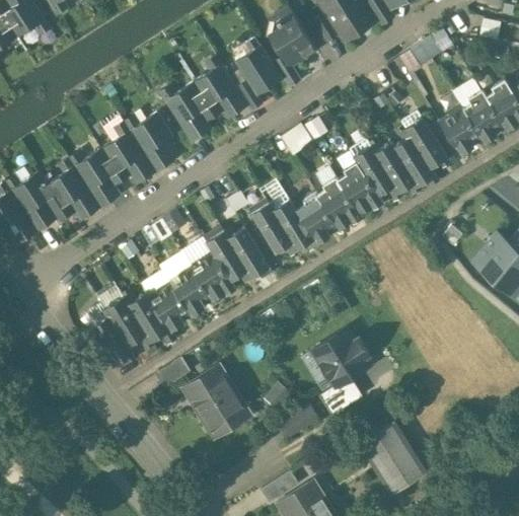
[(0,48),(45,19),(31,0),(2,0),(9,10),(0,15),(0,48)]
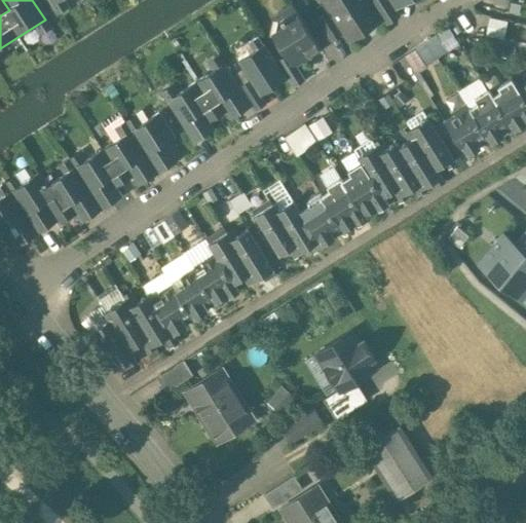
[(367,0),(318,0),(328,14),(342,36),(344,40),(369,25),(371,29),(381,22),(367,0)]
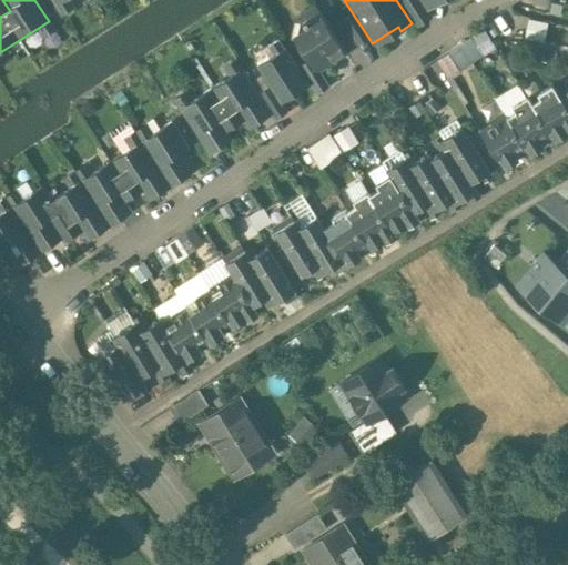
[(425,10),(418,0),(396,0),(412,23),(415,29),(432,19),(425,10)]
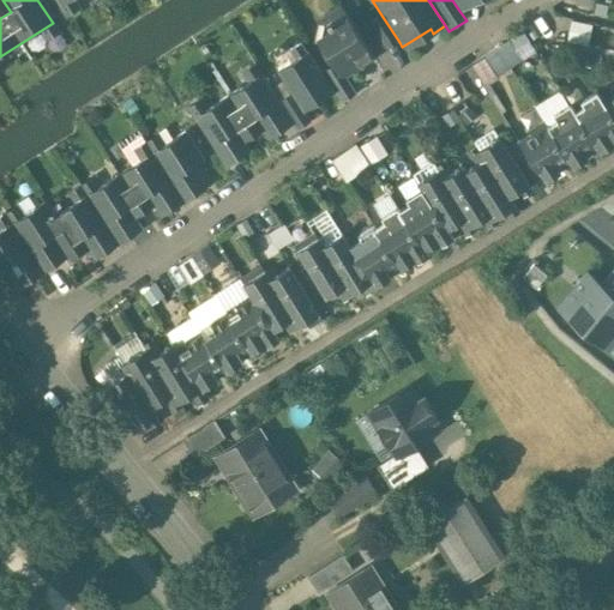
[(452,0),(459,11),(475,0),(452,0)]
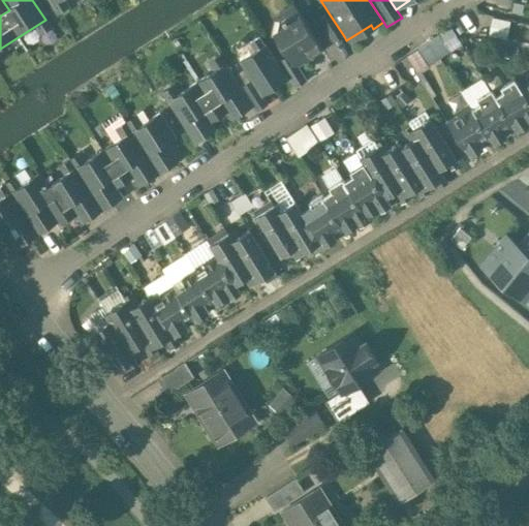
[(322,53),(293,8),(278,18),(284,26),(281,39),(279,40),(290,58),(297,68),(298,68),(320,53),(320,54),(322,53)]
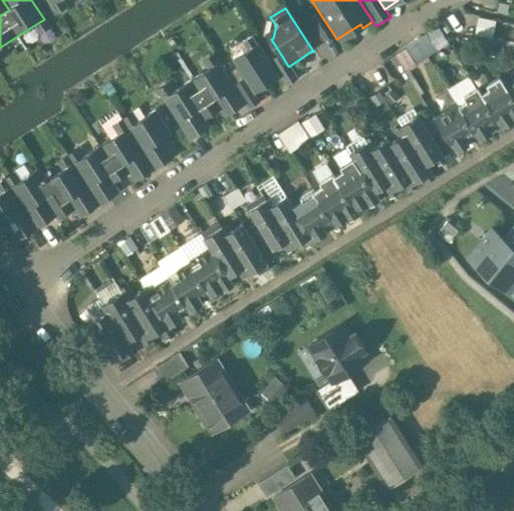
[(334,35),(320,14),(308,22),(322,43),(334,35)]
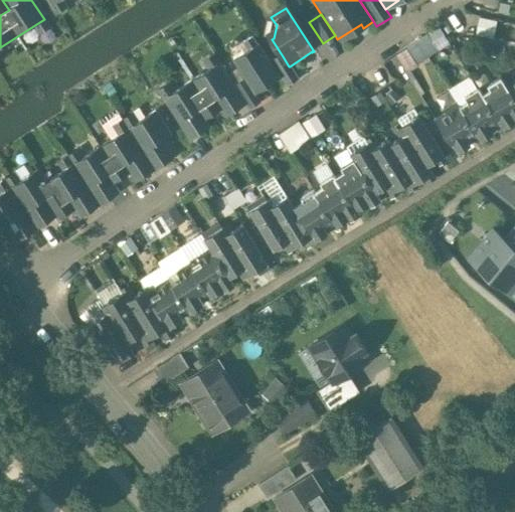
[(479,34),(493,36),(496,22),(482,19),(479,34)]
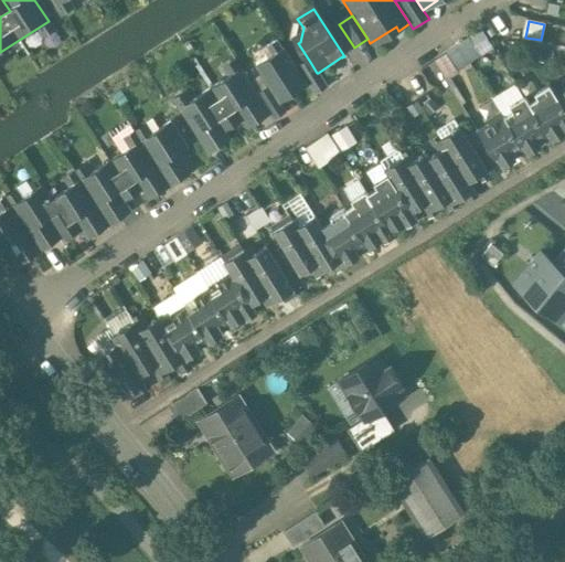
[(432,57),(440,77),(496,53),(487,33),(432,57)]
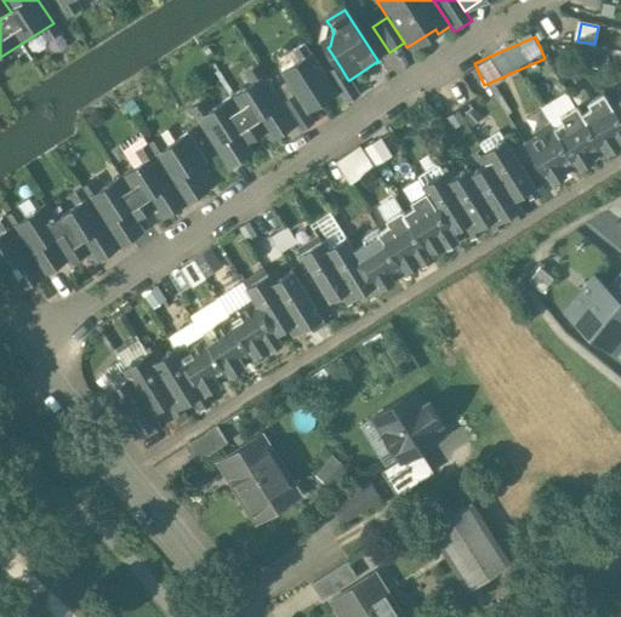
[(306,46),(295,53),(301,63),(281,75),(295,97),(307,115),(308,115),(339,95),(313,55),(312,56),(306,46)]
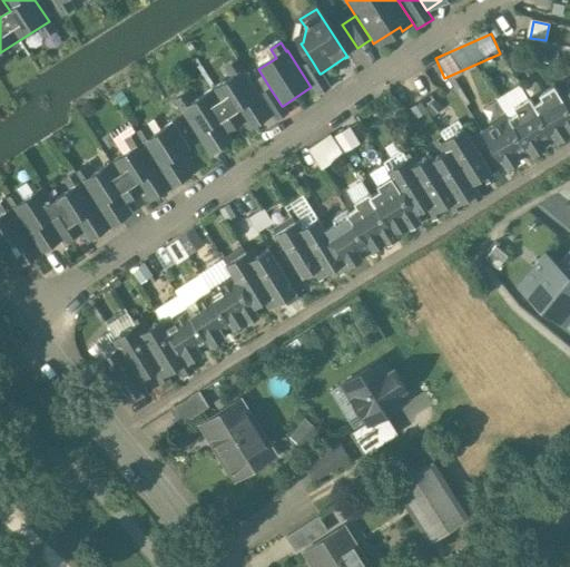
[(320,74),(313,62),(301,70),(311,87),(316,96),(330,88),(321,74),(320,74)]
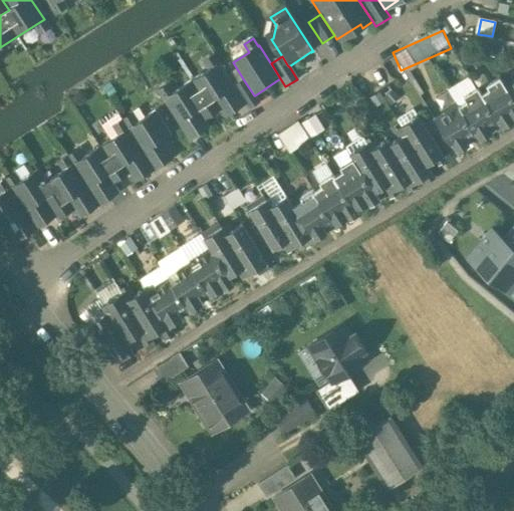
[(221,64),(164,100),(190,142),(210,129),(199,110),(215,101),(226,118),(246,105),(247,105),(235,86),(221,64)]
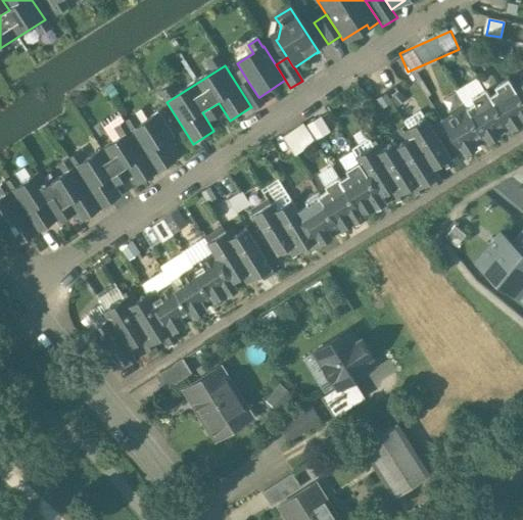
[(522,101),(515,88),(510,80),(495,89),(498,93),(490,98),(492,102),(491,103),(508,129),(507,129),(508,131),(509,133),(522,124),(522,101)]
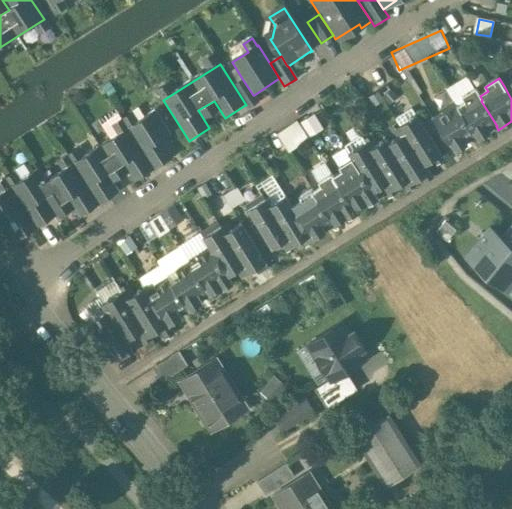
[(253,95),(243,80),(234,86),(246,105),(245,105),(249,111),(260,103),(254,95),(253,95)]
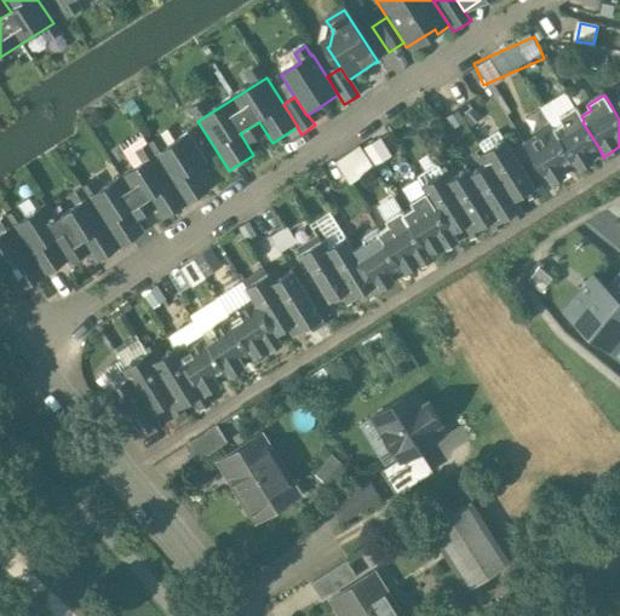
[(602,153),(583,122),(584,121),(581,116),(577,109),(560,119),(563,125),(554,131),(557,136),(556,136),(575,167),(574,167),(575,170),(577,172),(602,155),(601,153),(602,153)]
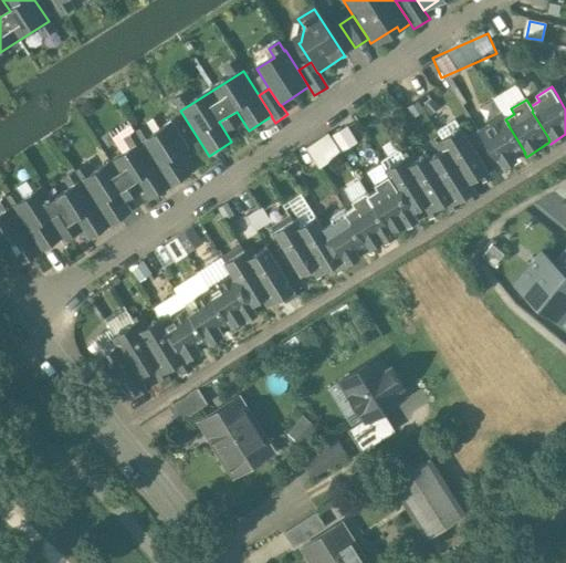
[(525,153),(507,124),(509,124),(505,120),(501,113),(486,122),(492,131),(481,138),(501,169),(525,155),(524,153),(525,153)]
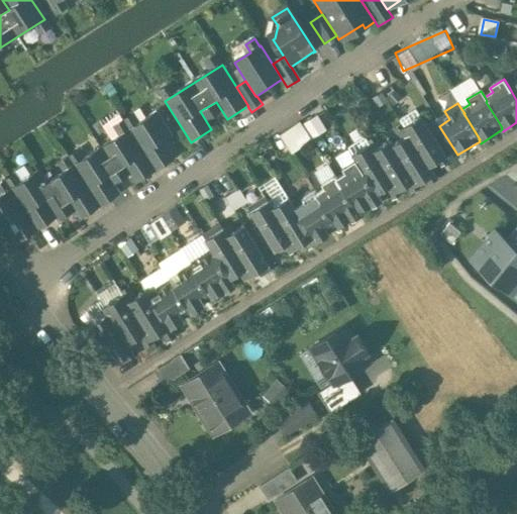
[(45,184),(56,200),(55,200),(63,212),(72,206),(81,220),(120,195),(108,178),(124,167),(136,185),(175,160),(164,142),(173,136),(157,112),(45,184)]
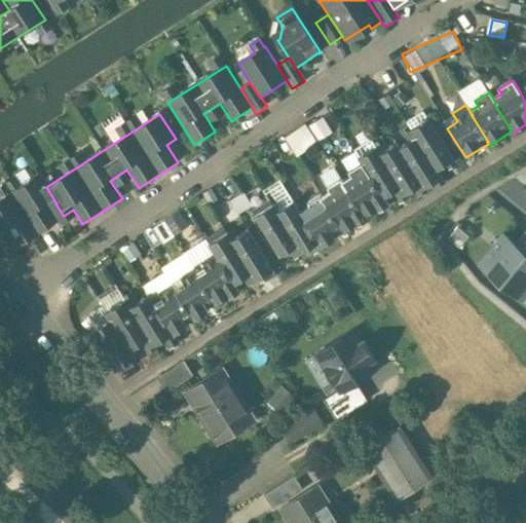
[(288,140),(299,155),(334,132),(324,115),(288,140)]
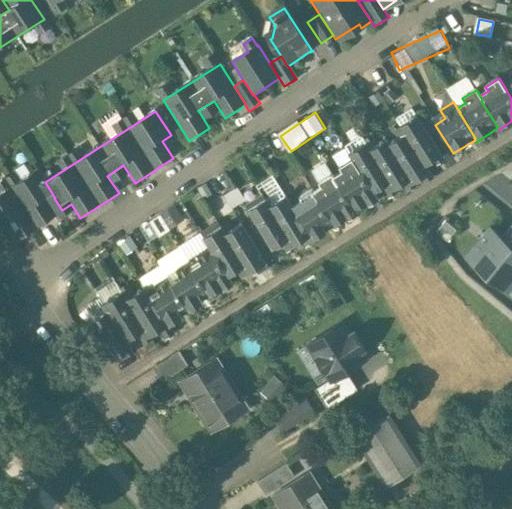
[(386,141),(370,151),(366,144),(349,155),(373,194),(374,194),(389,185),(393,192),(410,181),(412,185),(430,174),(425,166),(441,157),(416,117),(398,129),(403,136),(389,145),(386,141)]
